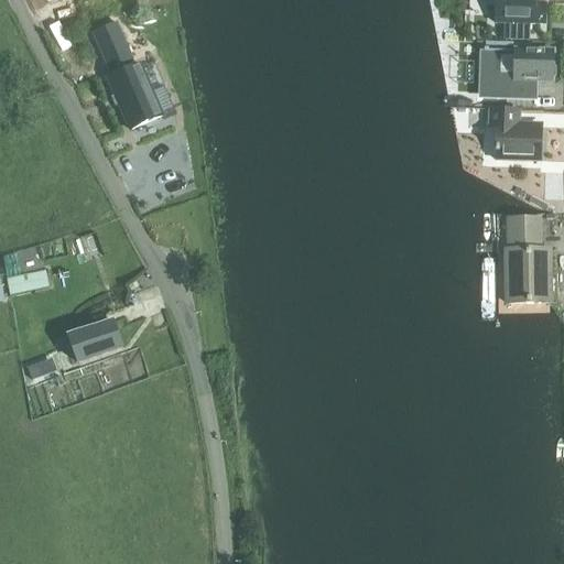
[(488,0),(488,6),(497,7),(496,24),(507,24),(506,41),(529,41),(529,25),(545,25),(545,6),(543,6),(535,4),(534,0),(488,0)]
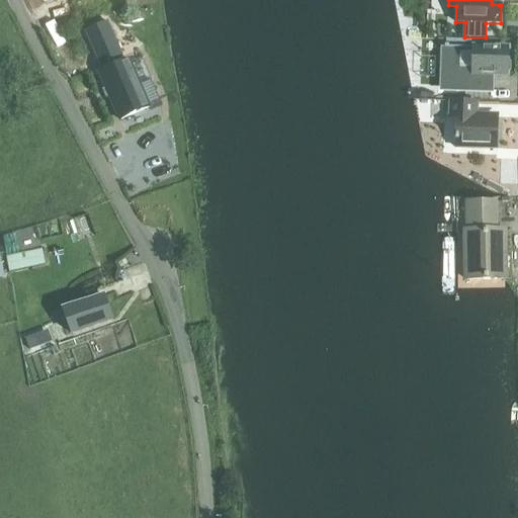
[(108,23),(86,32),(100,65),(122,55),(108,23)]
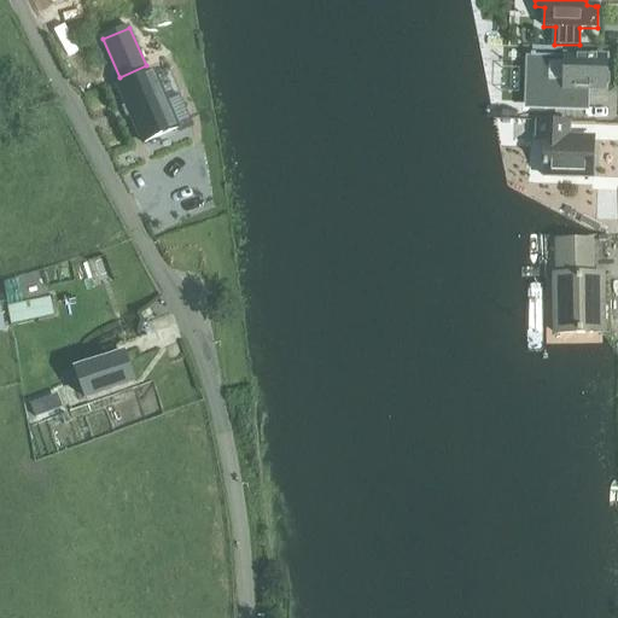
[(590,89),(606,91),(606,87),(610,83),(611,75),(607,71),(607,69),(607,62),(607,58),(565,57),(565,58),(536,57),(536,54),(531,54),(531,57),(531,58),(536,58),(535,106),(547,106),(547,108),(586,108),(586,105),(584,105),(584,89),(590,89)]
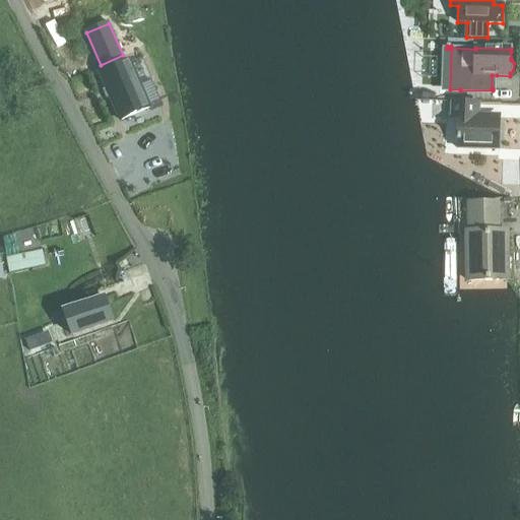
[(130,61),(100,74),(121,121),(150,108),(149,106),(160,101),(152,80),(140,85),(131,64),(130,61)]
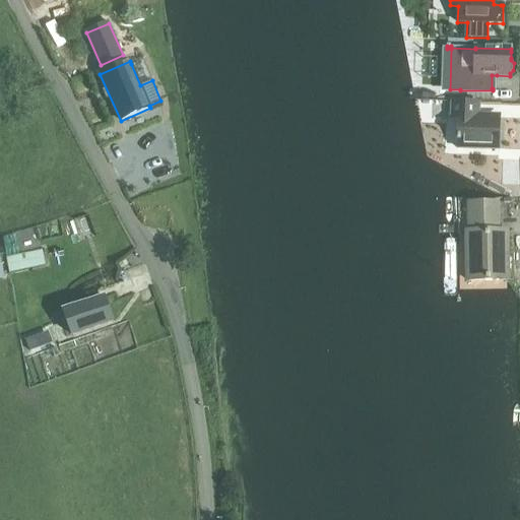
[(452,118),(458,118),(457,148),(499,149),(500,118),(478,117),(478,103),(453,103),(452,118)]
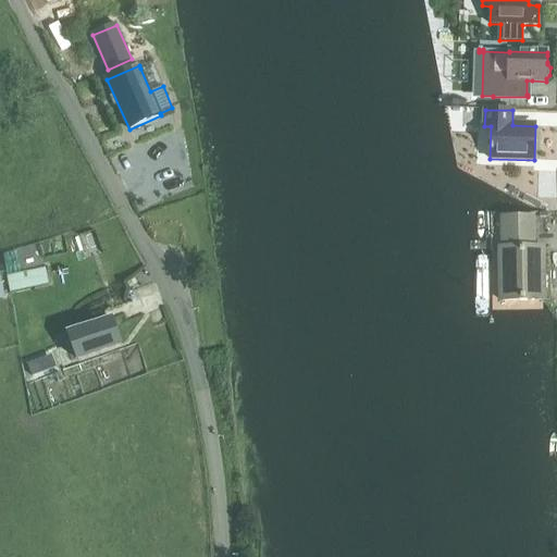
[(500,248),(502,300),(545,300),(544,247),(534,247),(534,218),(503,218),(503,248),(500,248)]
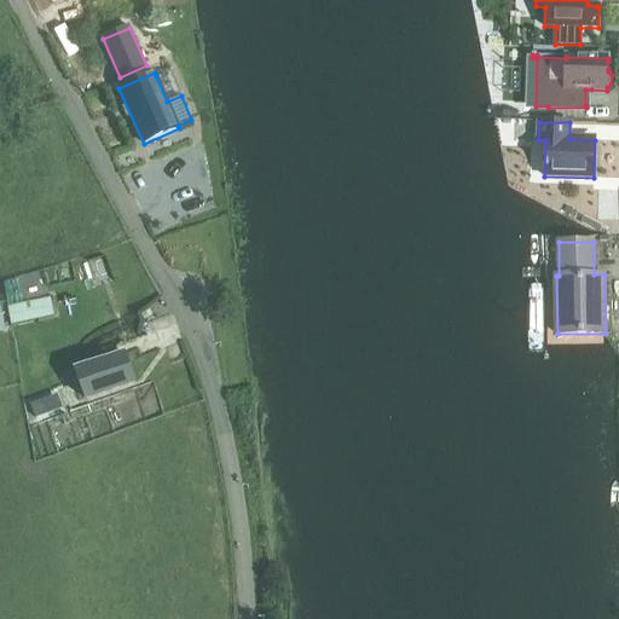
[(76,372),(65,376),(69,386),(80,381),(87,400),(134,382),(125,353),(76,371),(76,372)]
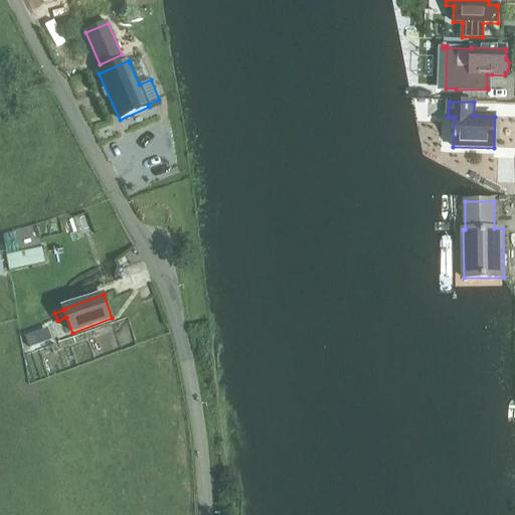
[(37,333),(26,337),(30,348),(41,344),(37,333)]
